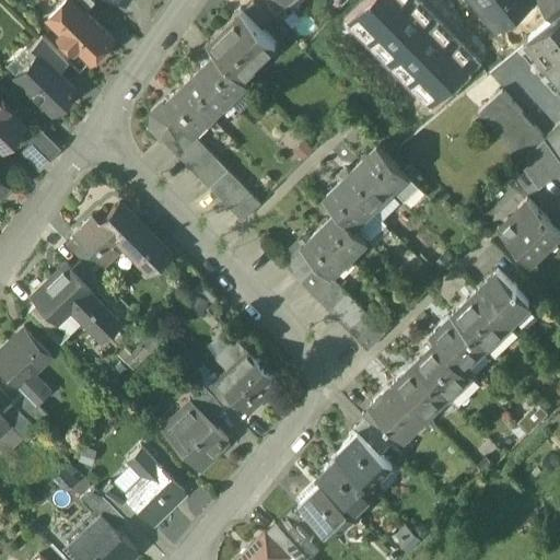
[(85,13),(70,0),(67,0),(48,20),(62,34),(59,37),(74,51),(78,48),(92,62),(113,42),(85,13)]
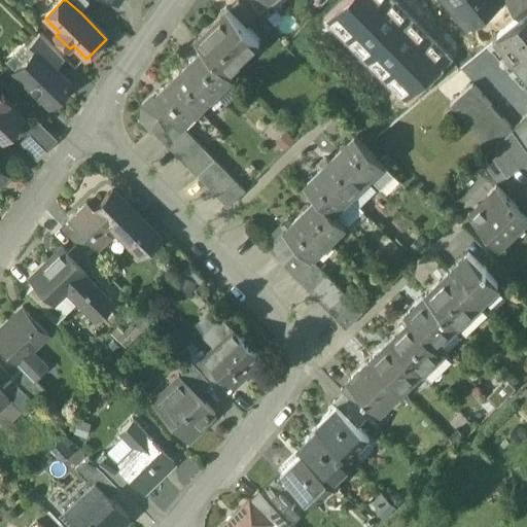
[(90,3),(85,0),(66,0),(80,12),(90,3)]
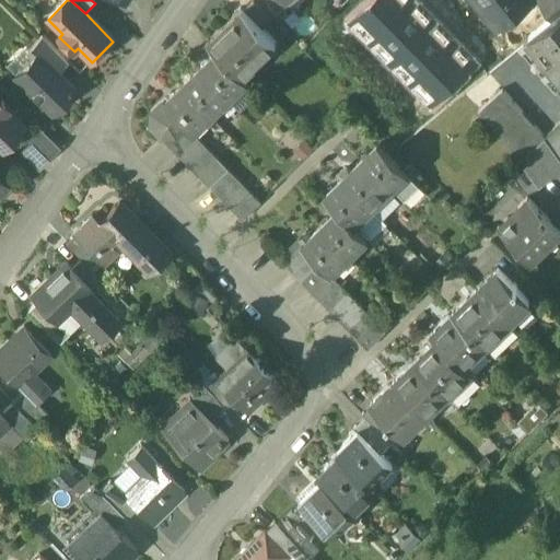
[(283,0),(282,0),(265,0),(278,15),(290,4),(286,0),(283,0)]
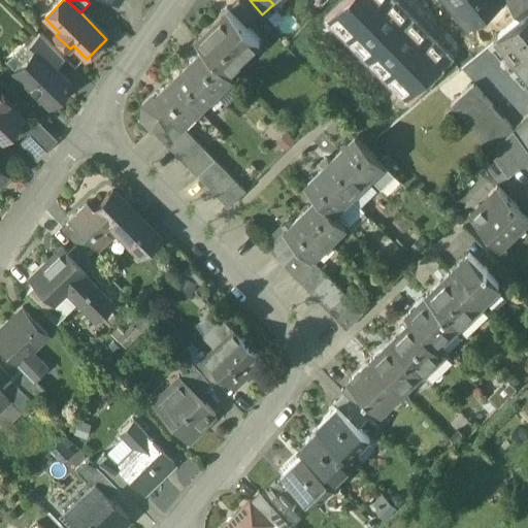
[(348,0),(329,19),(349,38),(386,0),(348,0)]
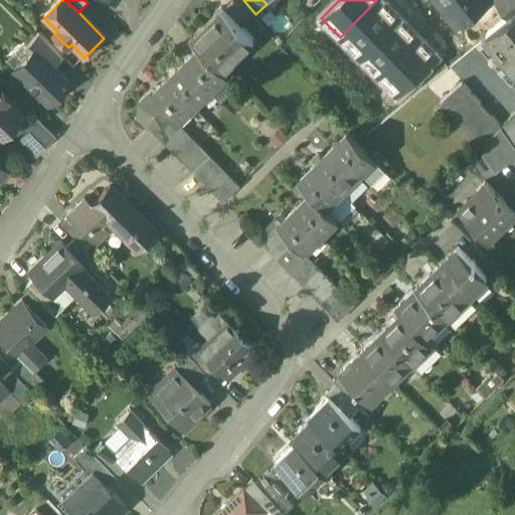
[(376,0),(340,37),(359,55),(400,14),(385,0),(376,0)]
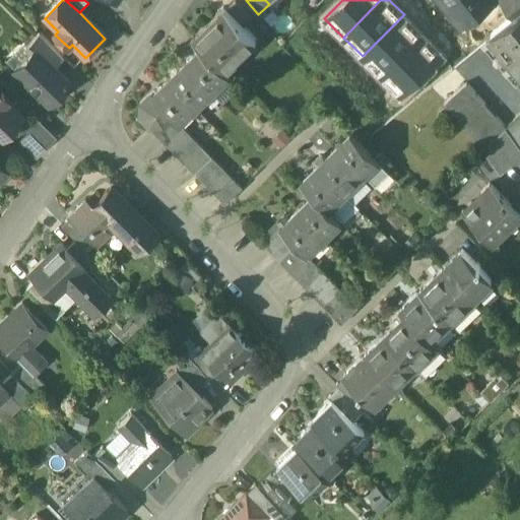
[(447,0),(463,20),(488,0),(447,0)]
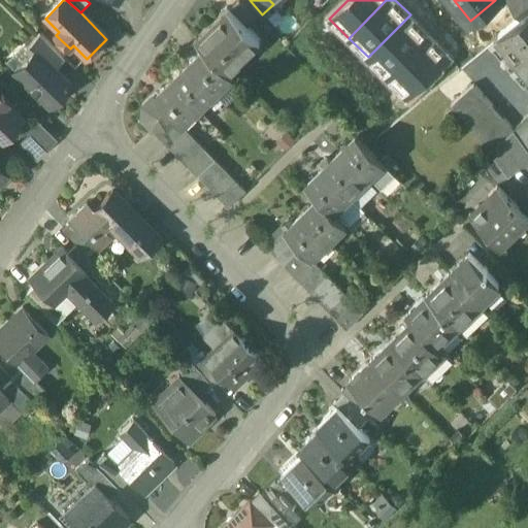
[(527,0),(507,0),(521,18),(527,11),(527,0)]
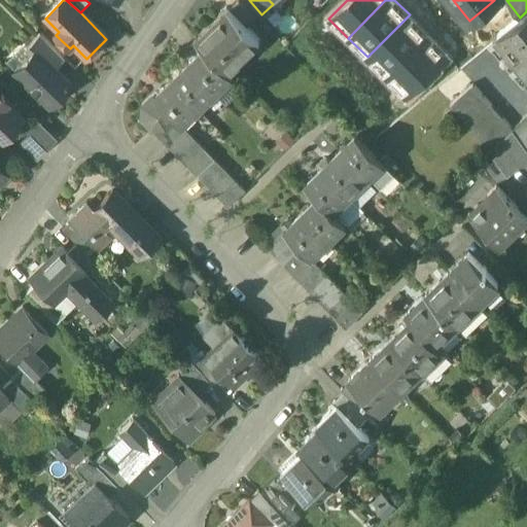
[(256,19),(239,1),(230,10),(247,28),(256,19)]
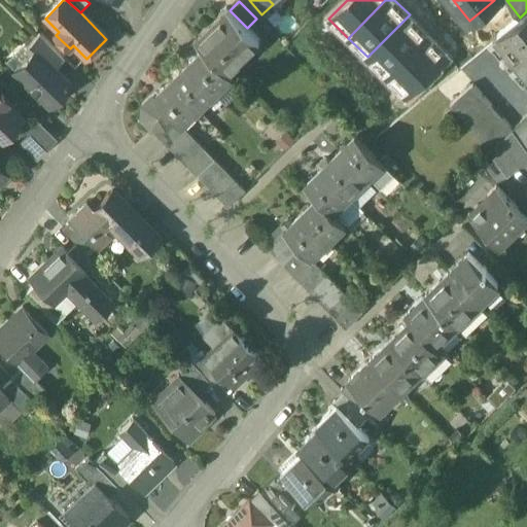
[(230,10),(227,8),(196,39),(205,49),(226,71),(258,39),(230,10)]
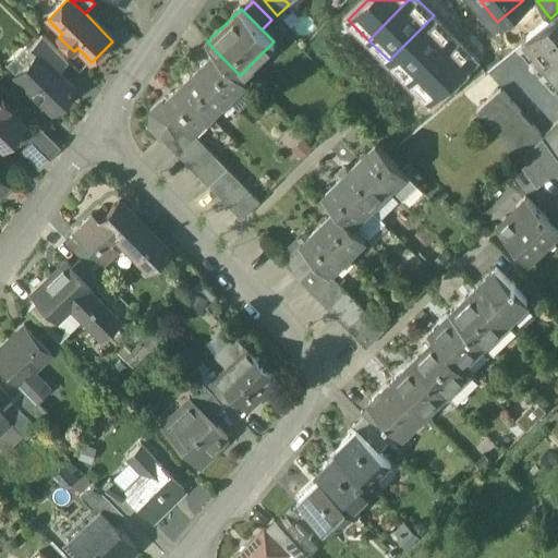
[(557,12),(550,19),(526,38),(557,76),(557,12)]
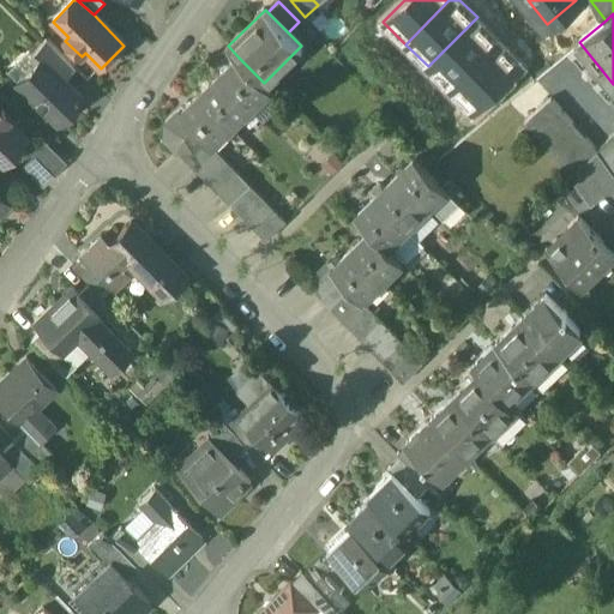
[(428,66),(451,89),(500,40),(477,17),(428,66)]
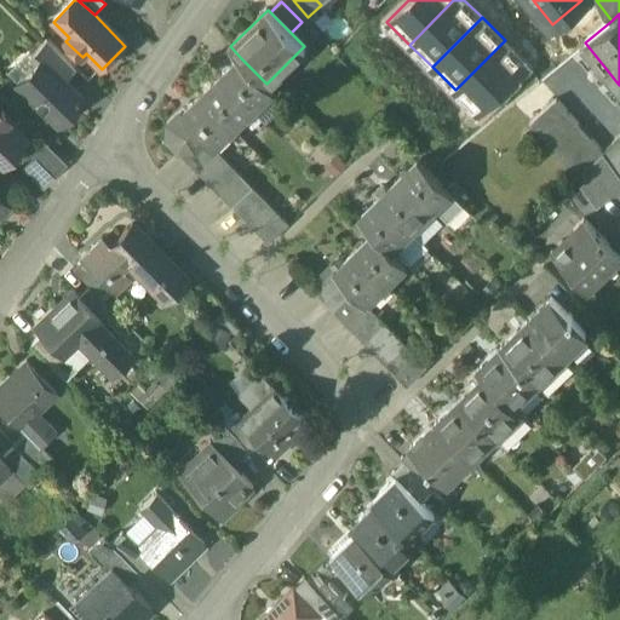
[(455,90),(478,113),(528,63),(505,40),(455,90)]
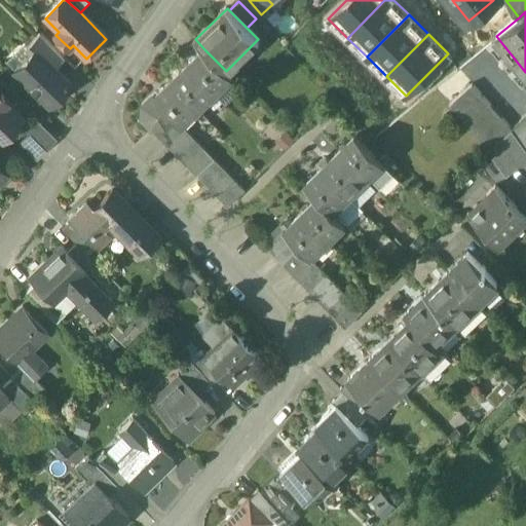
[(64,60),(40,36),(26,51),(31,55),(35,51),(53,70),(64,60)]
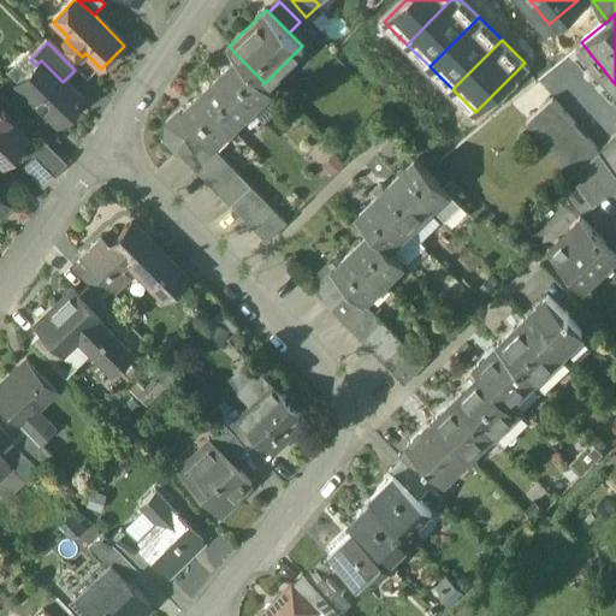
[(265,83),(240,58),(220,77),(252,108),(271,89),(265,83)]
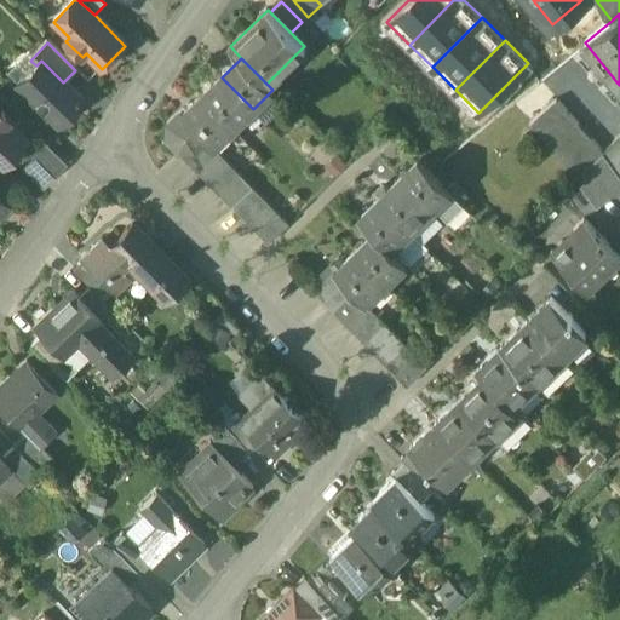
[(63,82),(41,61),(36,65),(16,86),(57,127),(82,101),(63,82)]
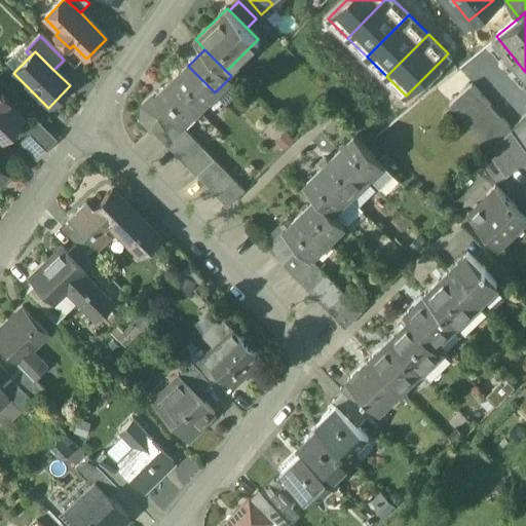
[(215,92),(188,66),(171,82),(197,109),(215,92)]
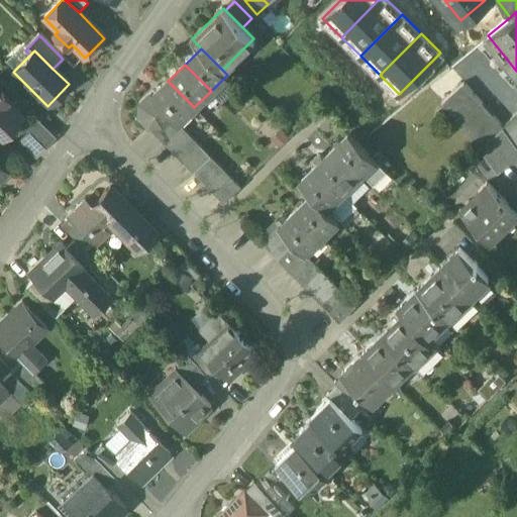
[(194,107),(168,81),(151,97),(167,112),(176,121),(178,124),(194,107)]
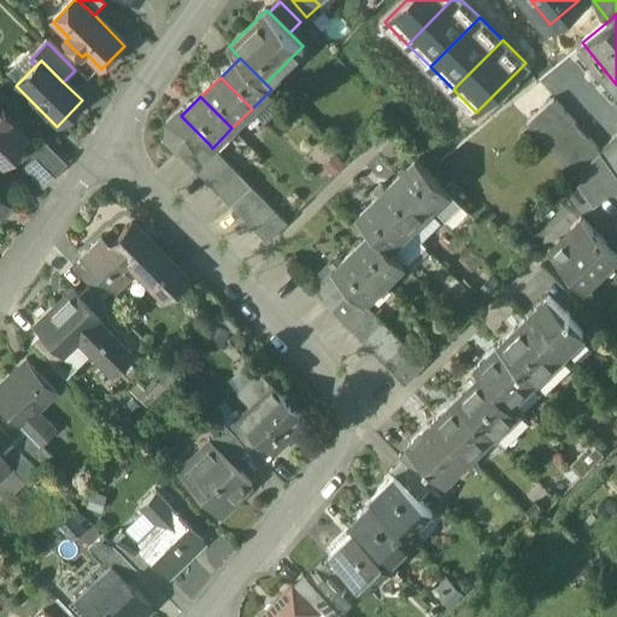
[(600,152),(554,100),(526,125),(571,177),(600,152)]
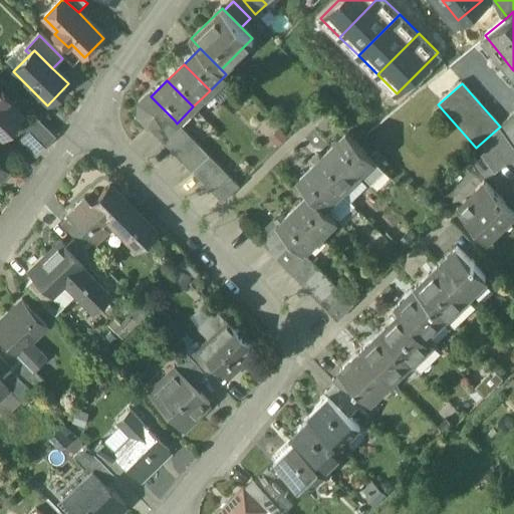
[(21,115),(0,93),(0,136),(1,137),(21,115)]
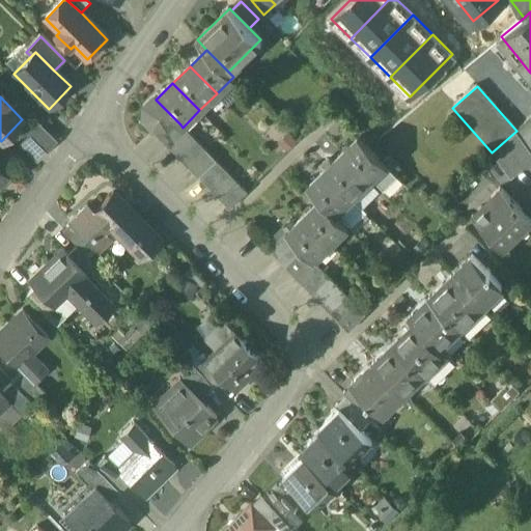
[(156,100),(145,110),(144,122),(154,133),(171,115),(156,100)]
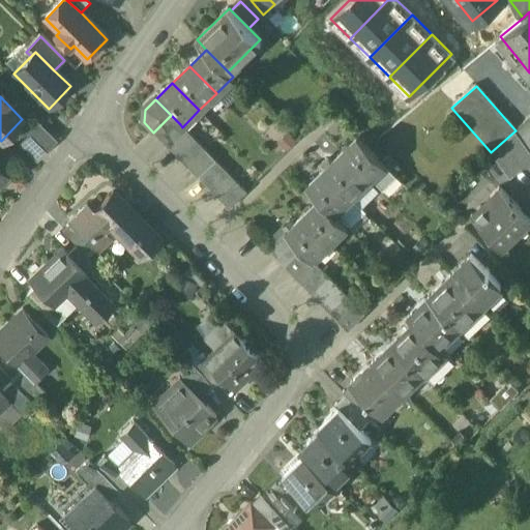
[(153,133),(152,133),(162,142),(180,124),(171,115),(153,133)]
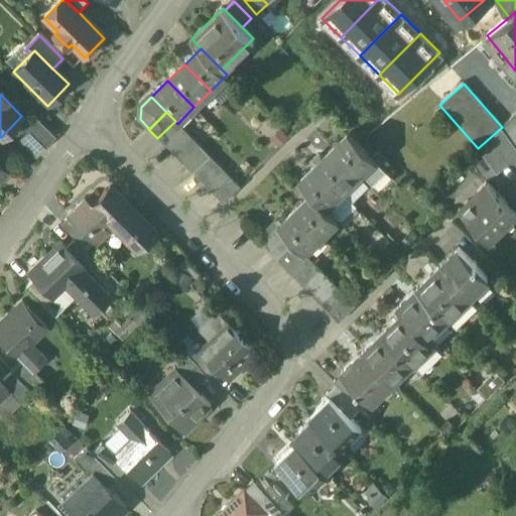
[(515,114),(502,127),(511,140),(515,135),(515,114)]
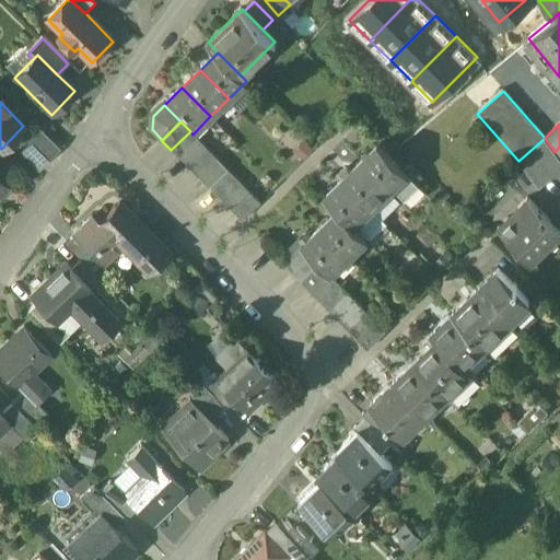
[(16,152),(36,168),(57,144),(37,128),(16,152)]
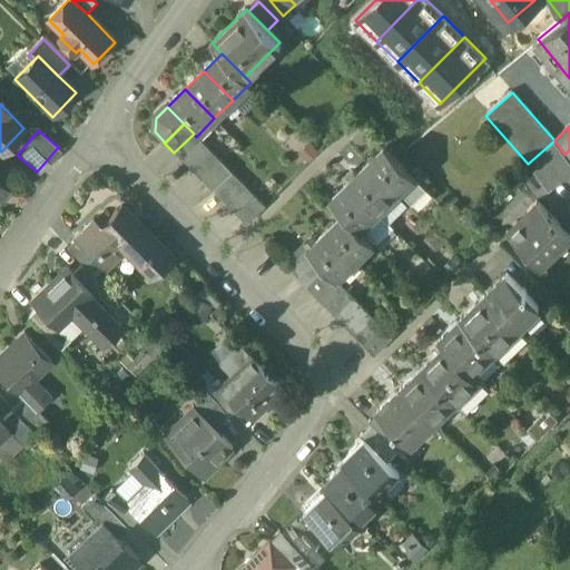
[(194,134),(174,153),(183,161),(203,143),(196,137),(194,134)]
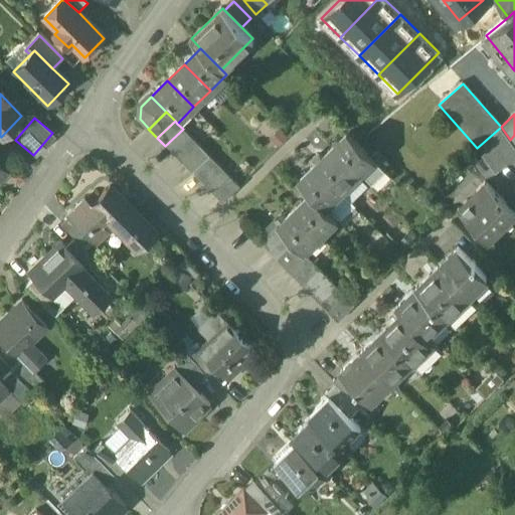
[(501,127),(479,147),(497,169),(514,153),(514,147),(510,140),(501,127)]
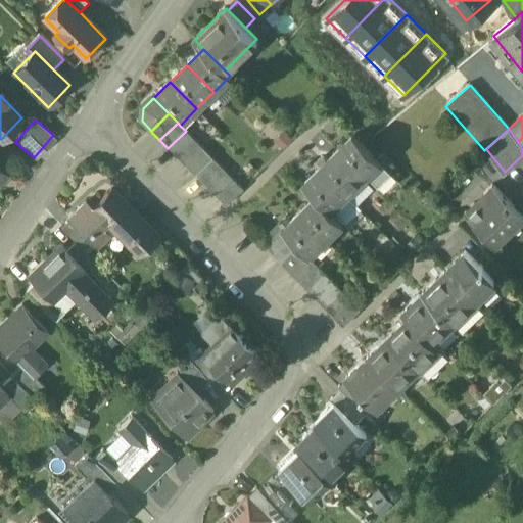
[(186,131),(168,148),(177,157),(194,140),(186,131)]
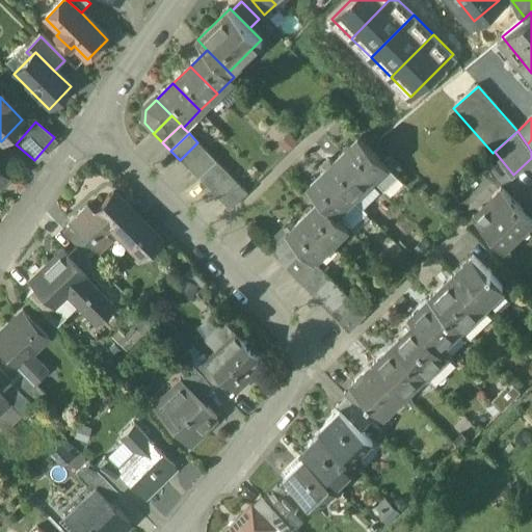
[(386,165),(358,136),(342,153),(369,182),(386,165)]
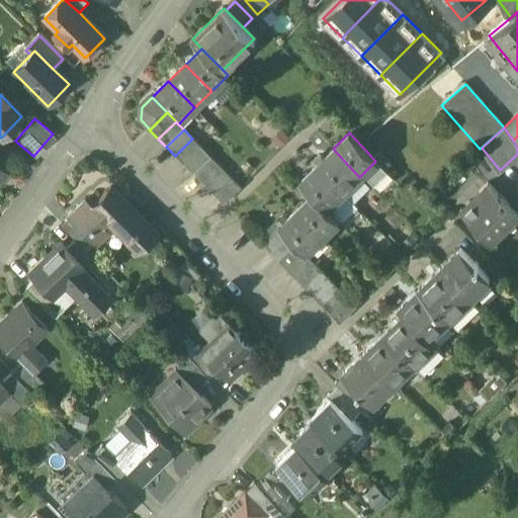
[(192,139),(175,156),(183,165),(201,148),(192,139)]
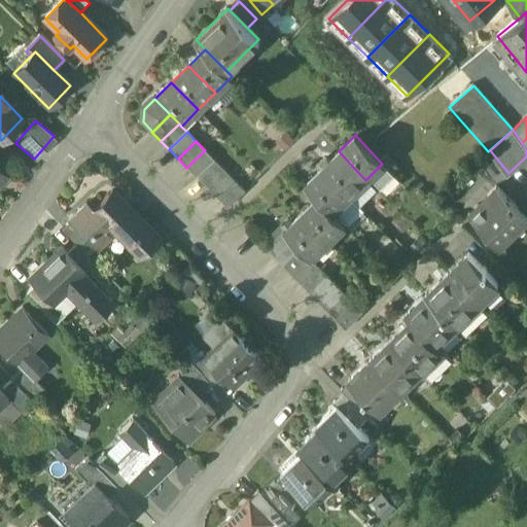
[(205,150),(186,168),(197,178),(214,160),(205,150)]
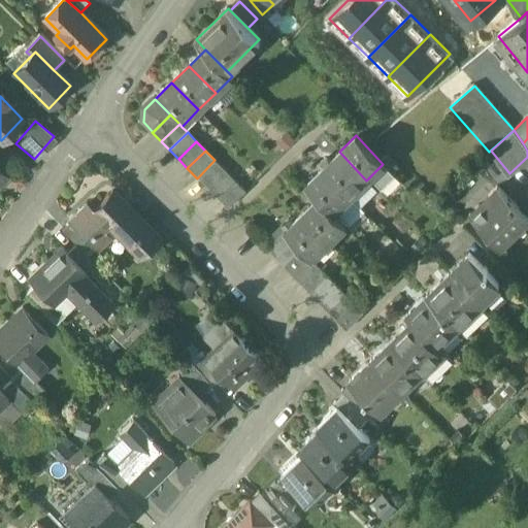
[(366,180),(339,152),(322,168),(350,196),(366,180)]
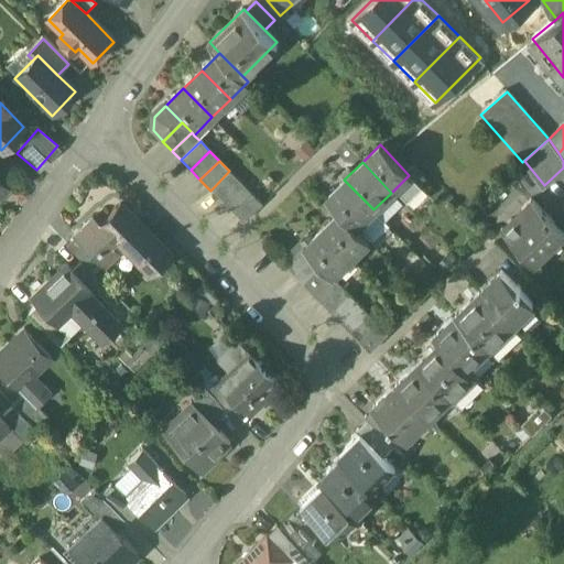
[(240,183),(229,171),(210,191),(221,202),(240,183)]
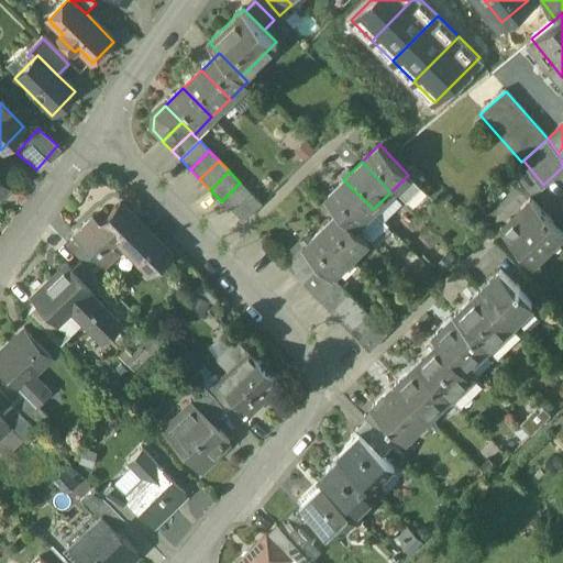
[(373,209),(343,179),(326,197),(340,211),(355,227),(373,209)]
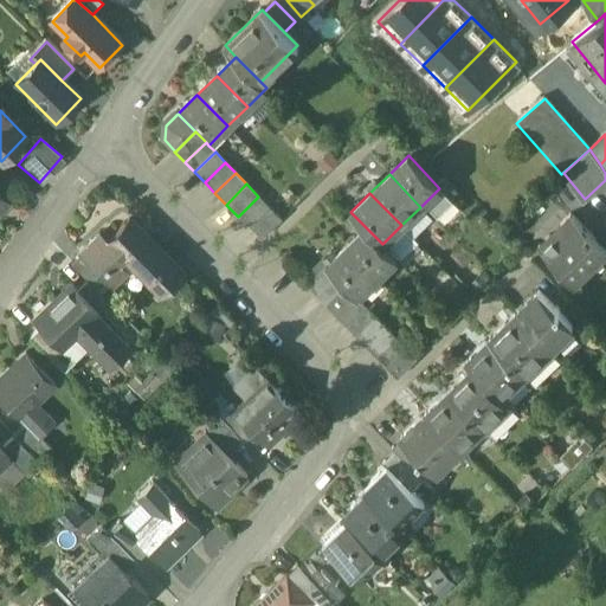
[(258,197),(238,217),(250,229),(270,207),(258,197)]
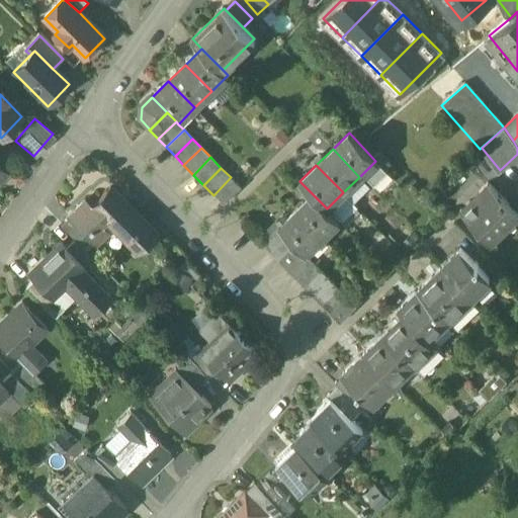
[(231,177),(213,195),(224,205),(241,188),(231,177)]
